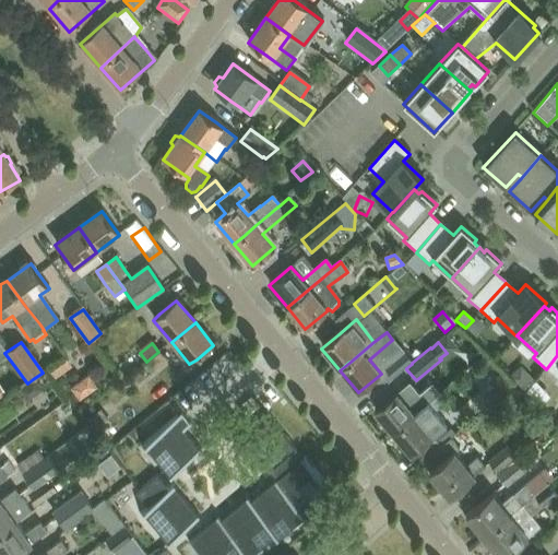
[(167,362),(158,352),(146,362),(155,372),(167,362)]
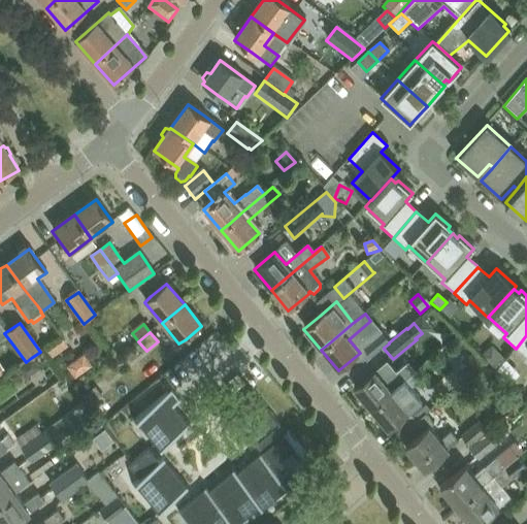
[(389,344),(389,342),(381,333),(363,349),(371,358),(384,349),(384,348),(389,344)]
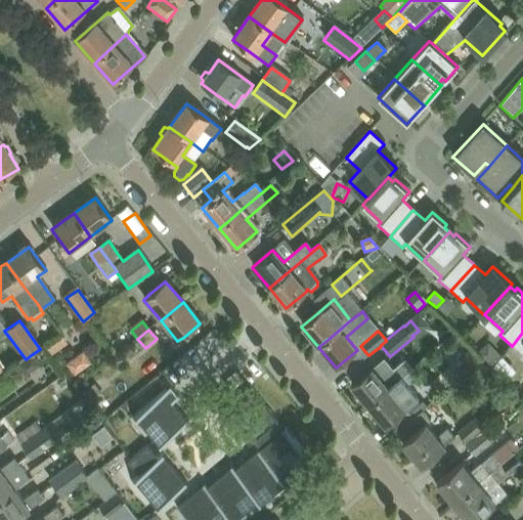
[(522,333),(512,346),(522,355),(522,333)]
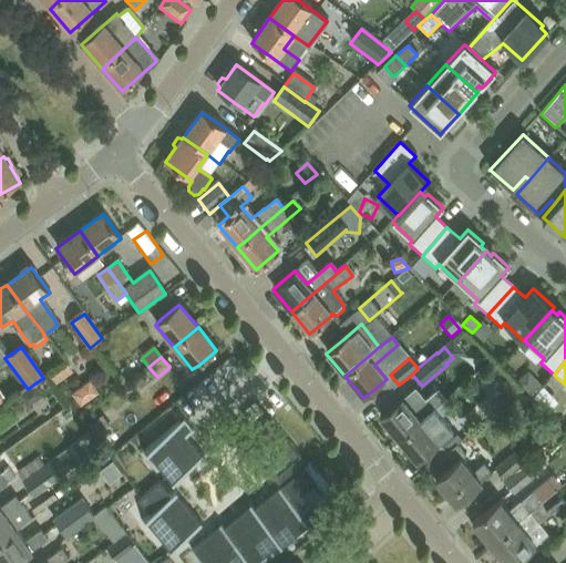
[(54,387),(71,375),(65,366),(49,378),(54,387)]
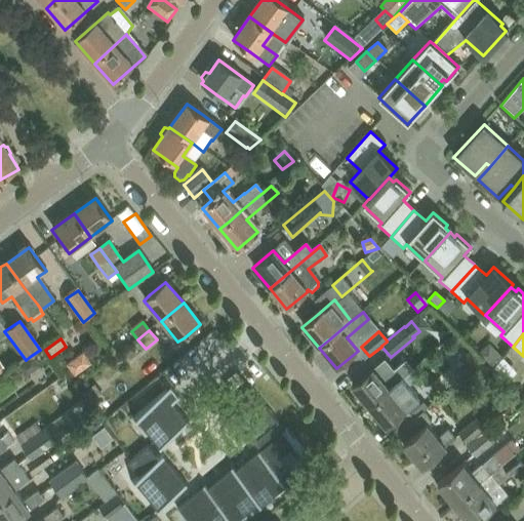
[(145,348),(126,358),(131,368),(151,359),(145,348)]
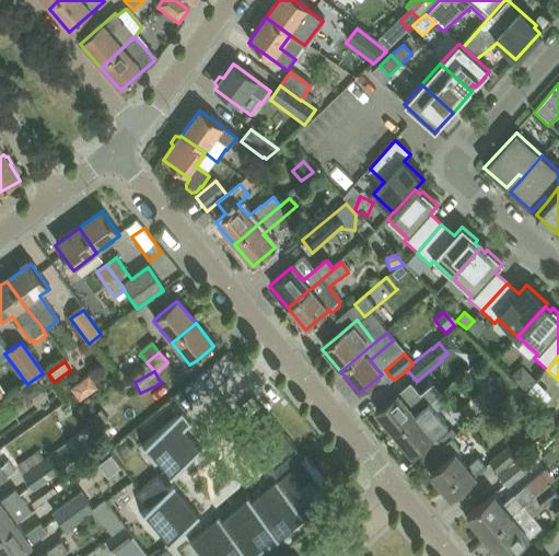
[(539,403),(549,394),(528,372),(519,382),(539,403)]
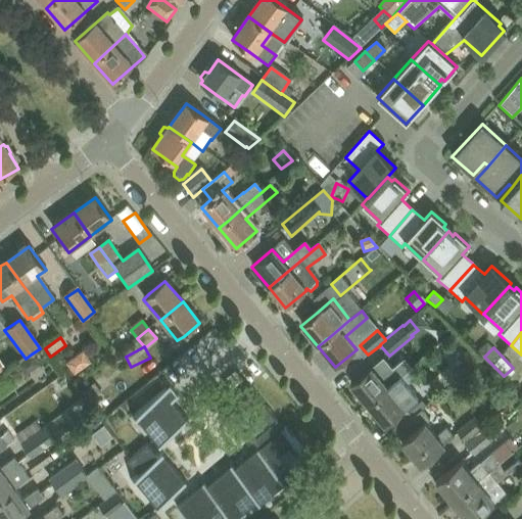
[(25,376),(39,367),(31,355),(26,359),(16,365),(25,376)]
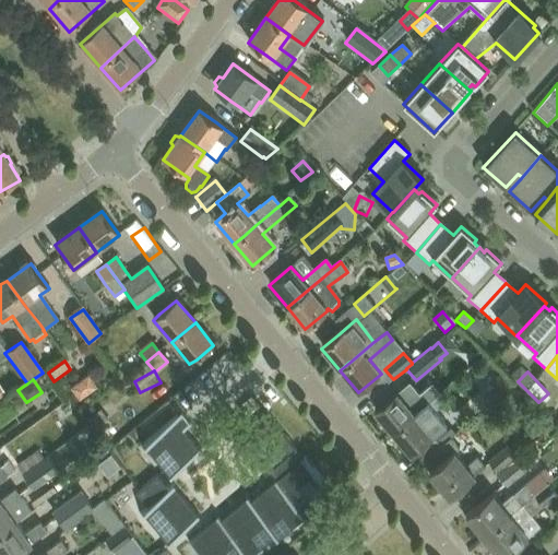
[(78,393),(87,406),(106,392),(96,379),(78,393)]
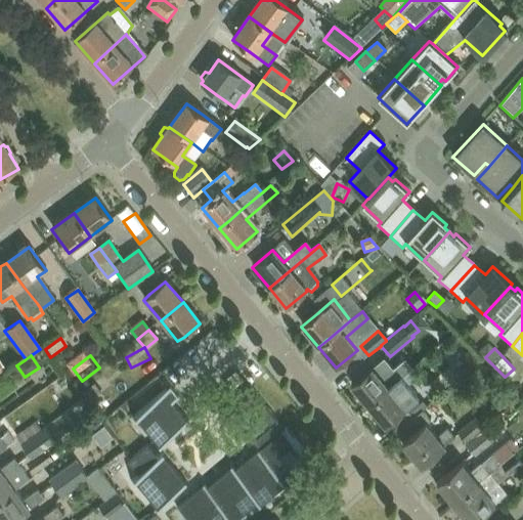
[(351,386),(368,406),(410,371),(403,361),(393,371),(383,359),(373,369),(372,367),(351,386)]
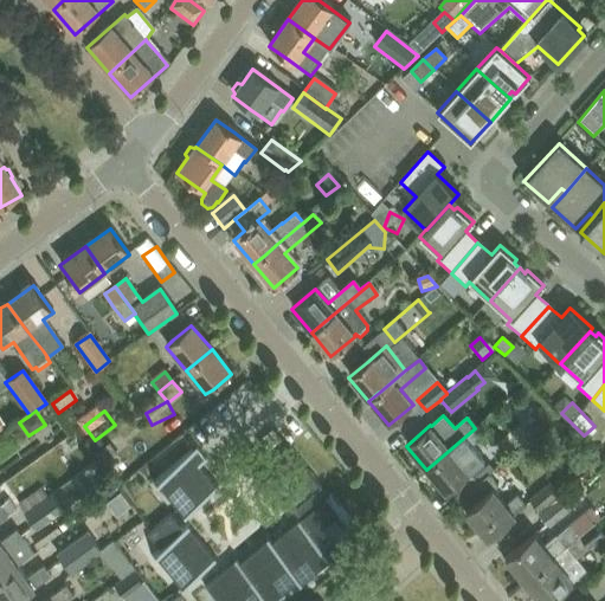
[(475,428),(426,470),(445,493),(464,478),(470,473),(484,460),(471,446),(482,437),(475,428)]
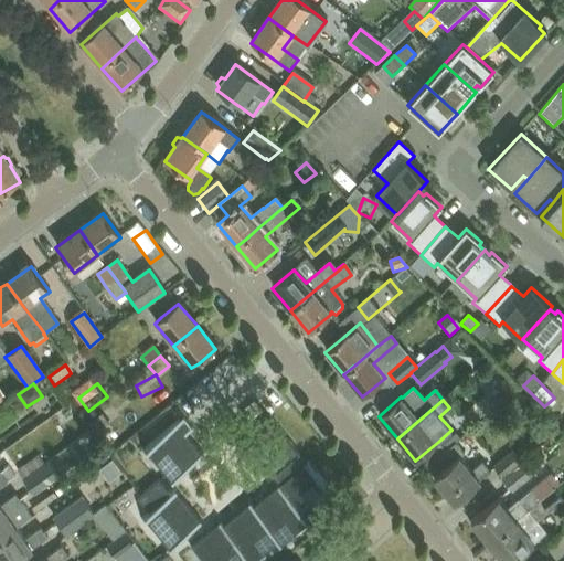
[(0,429),(17,419),(6,403),(0,406),(0,429)]
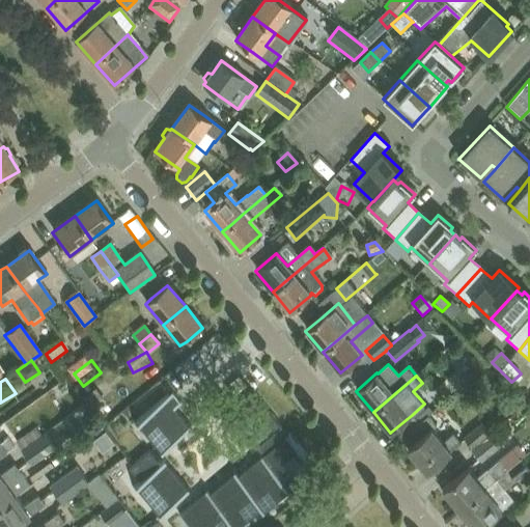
[(63,403),(78,416),(87,406),(73,392),(63,403)]
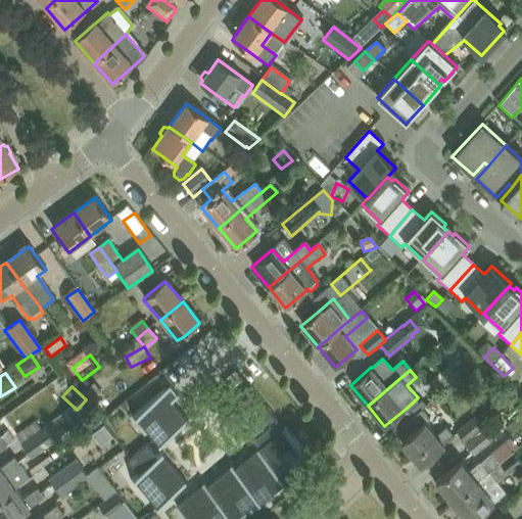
[(157,398),(130,420),(154,449),(183,424),(187,422),(171,403),(177,397),(170,388),(157,398)]
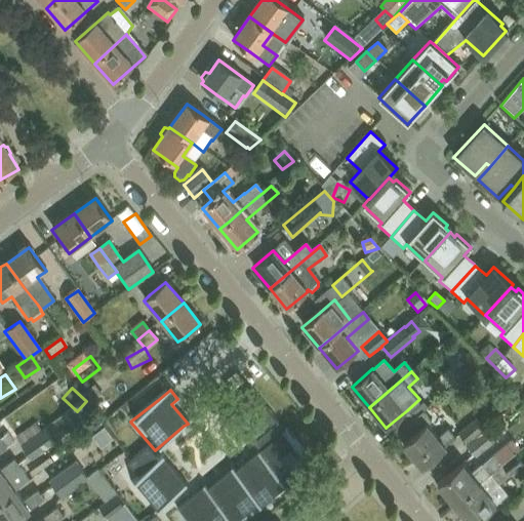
[(204,486),(175,510),(185,520),(238,520),(243,516),(258,503),(262,506),(286,485),(280,477),(306,456),(254,395),(226,418),(249,447),(253,443),(259,451),(235,472),(232,469),(206,489),(204,486)]
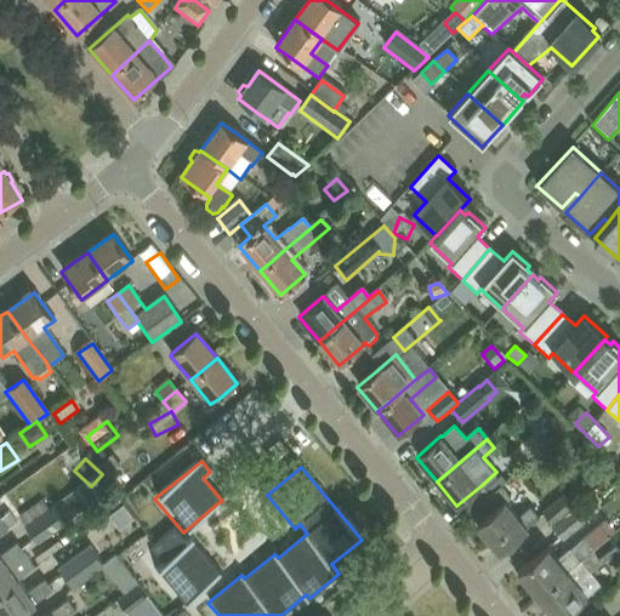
[(100,485),(83,500),(95,515),(112,501),(100,485)]
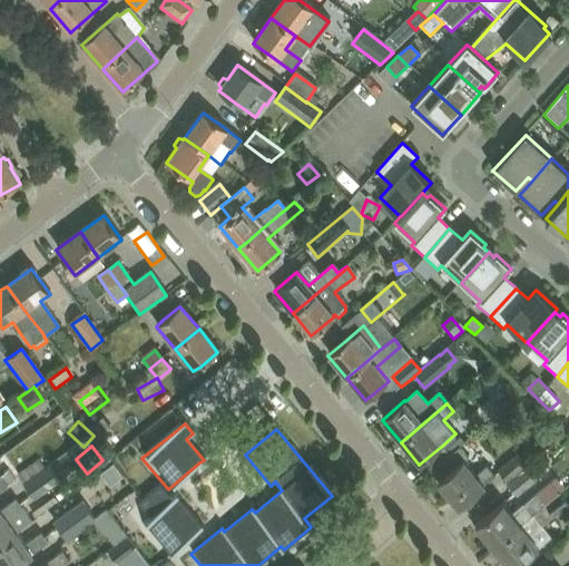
[(438,484),(440,487),(439,488),(447,498),(449,497),(458,507),(474,494),(494,477),(487,467),(476,476),(464,462),(468,459),(459,448),(447,458),(430,472),(439,482),(438,484)]
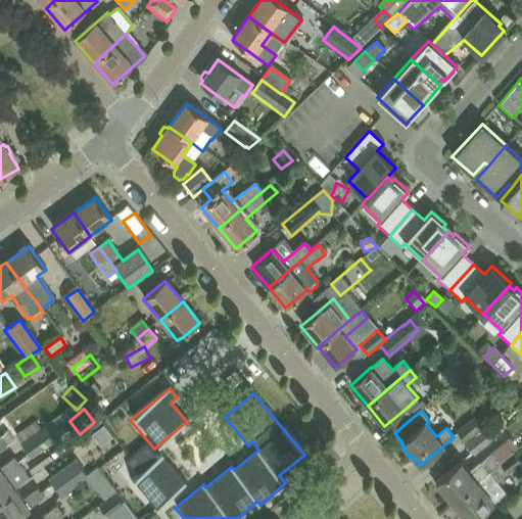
[(477,418),(458,433),(465,443),(485,428),(477,418)]
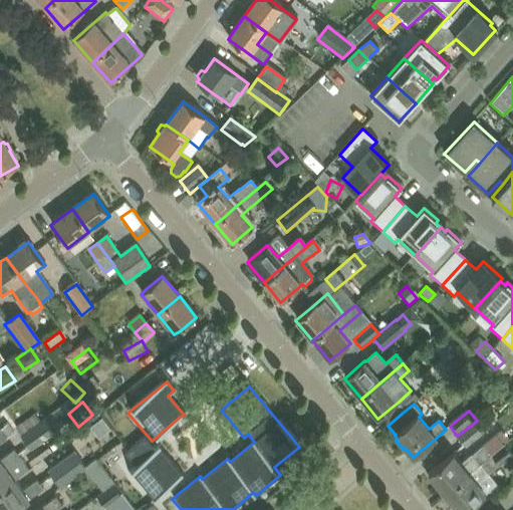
[(14,431),(20,439),(39,425),(34,417),(14,431)]
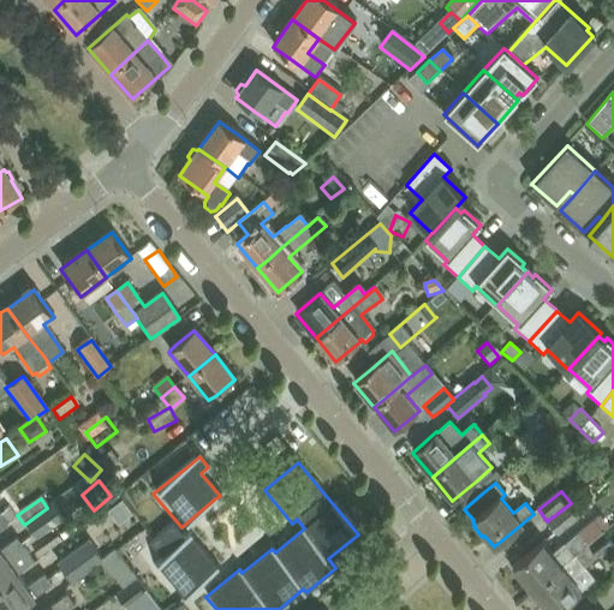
[(59,498),(47,508),(24,525),(36,540),(71,515),(59,498)]
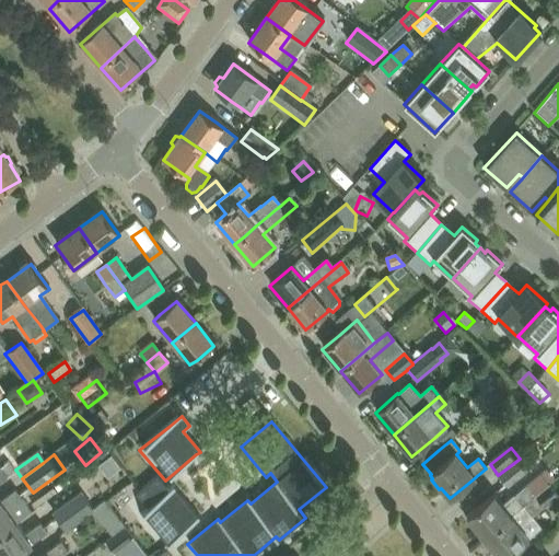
[(509,487),(527,472),(533,467),(523,454),(520,459),(498,475),(509,487)]
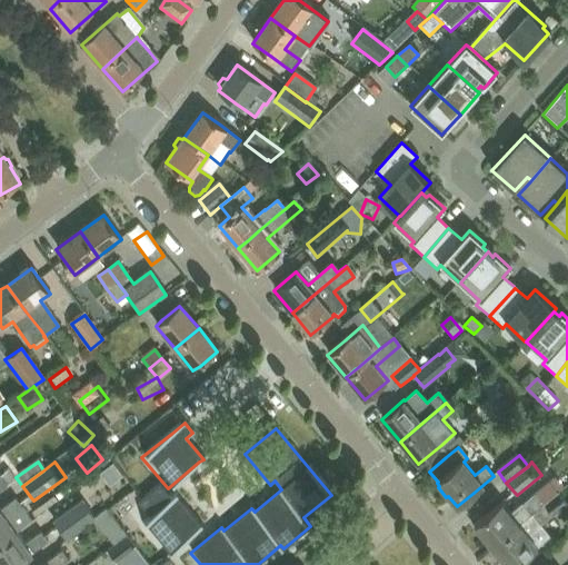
[(0,492),(7,488),(6,487),(13,482),(7,472),(0,475),(0,492)]
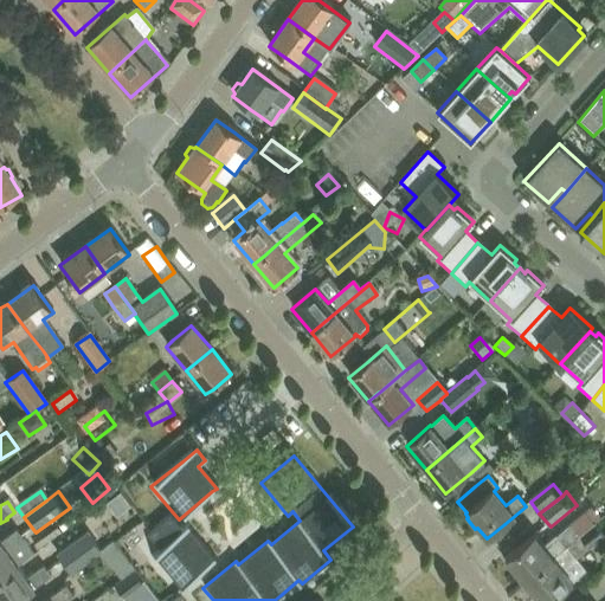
[(171,518),(148,537),(160,550),(149,560),(178,593),(214,561),(186,528),(182,531),(171,518)]
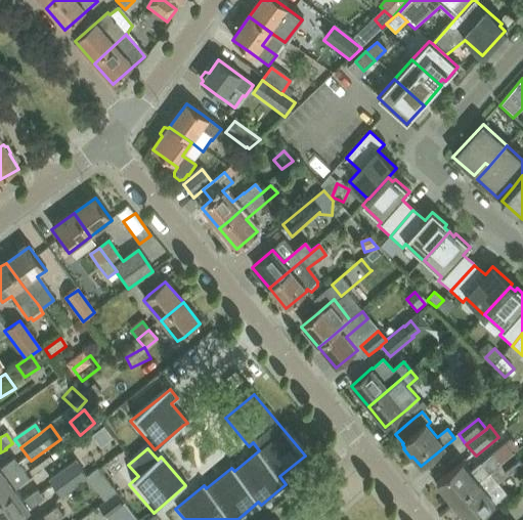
[(476,519),(495,505),(494,505),(506,494),(497,484),(522,464),(513,455),(500,465),(500,466),(453,505),(460,512),(458,514),(462,519),(476,519)]
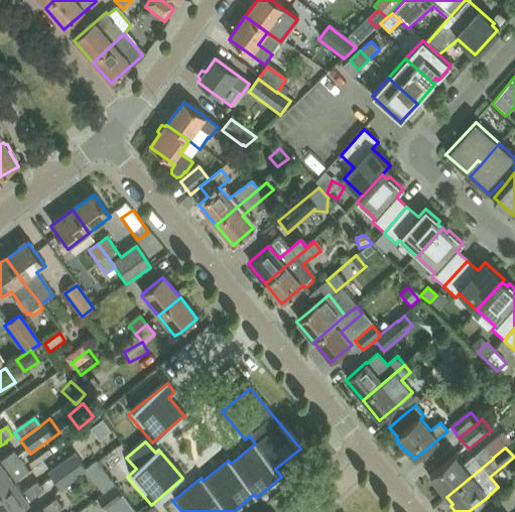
[(493,459),(493,458),(485,449),(473,458),(475,461),(465,469),(455,457),(429,477),(430,478),(428,480),(438,491),(440,490),(446,497),(493,459)]
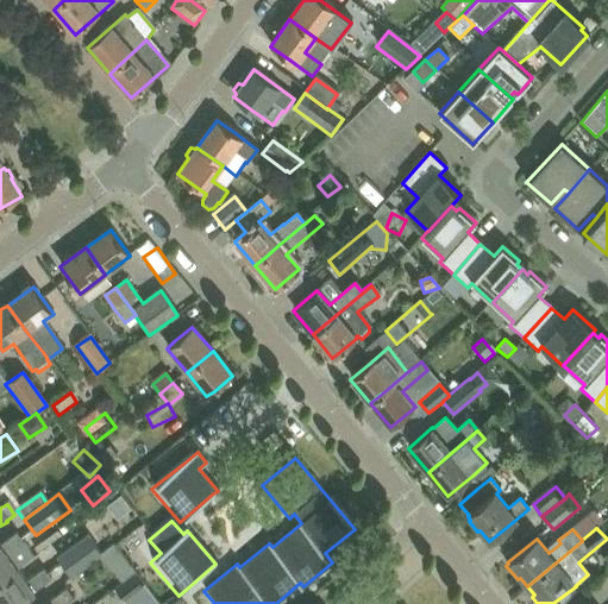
[(0,582),(17,570),(32,559),(23,546),(23,545),(16,534),(0,545),(0,582)]
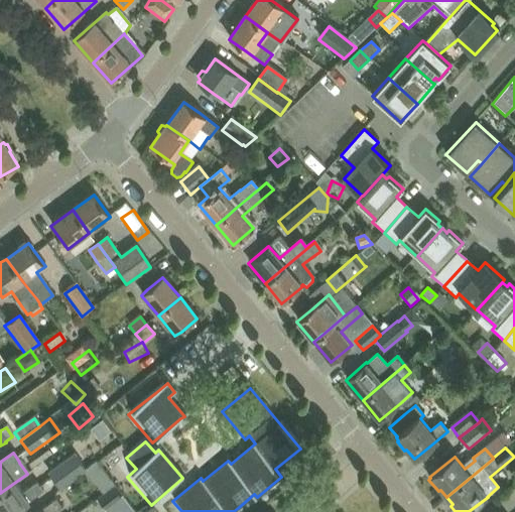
[(74,455),(47,474),(59,490),(73,480),(85,472),(86,471),(85,470),(74,455)]
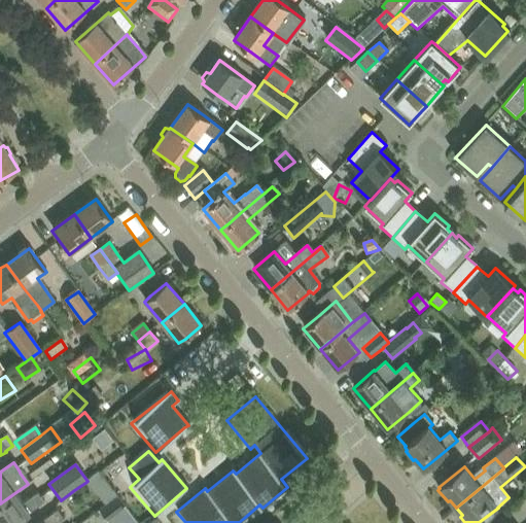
[(88,481),(86,482),(96,493),(107,485),(98,473),(86,480),(88,481)]
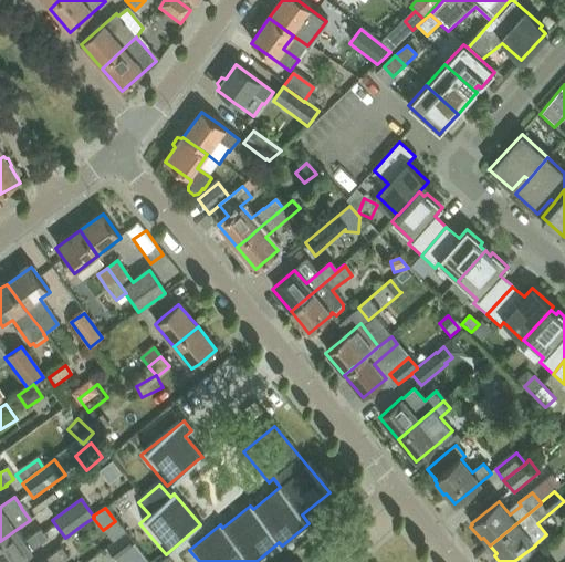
[(19,561),(22,559),(46,541),(40,531),(24,542),(16,530),(0,541),(0,561),(19,561)]
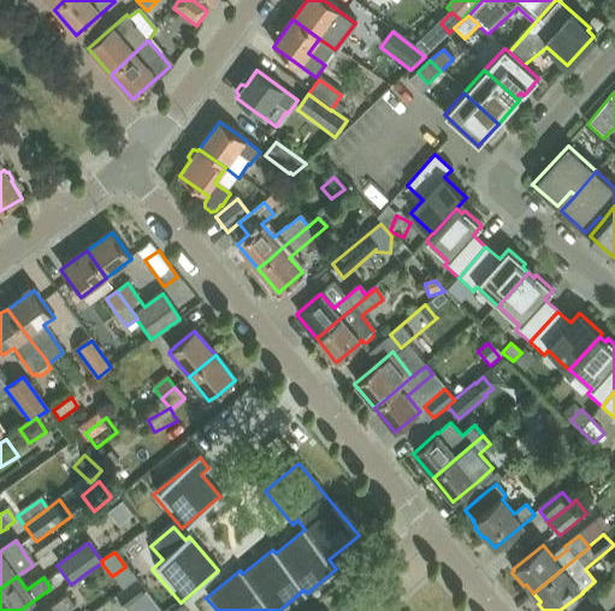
[(126,610),(146,597),(134,582),(114,597),(124,610),(126,610)]
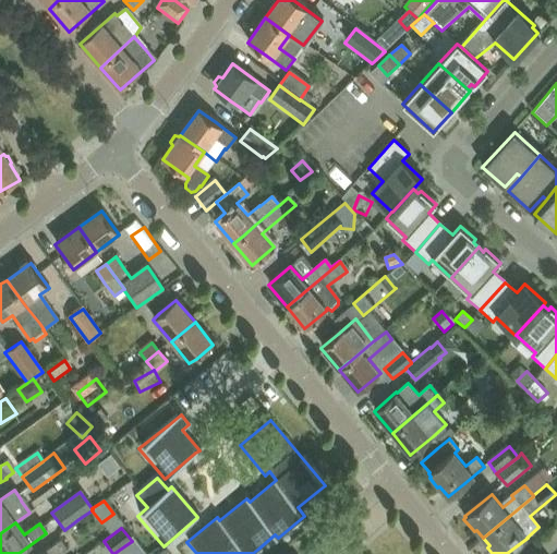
[(64,553),(67,552),(59,542),(41,553),(64,553)]
